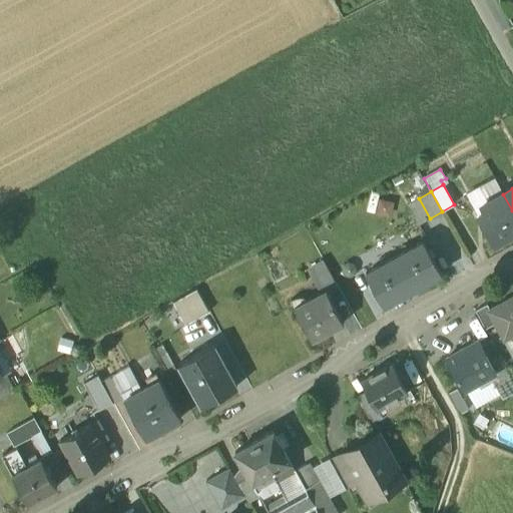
[(512,210),(503,194),(480,206),(483,212),(477,215),(494,244),(512,233),(512,210)]
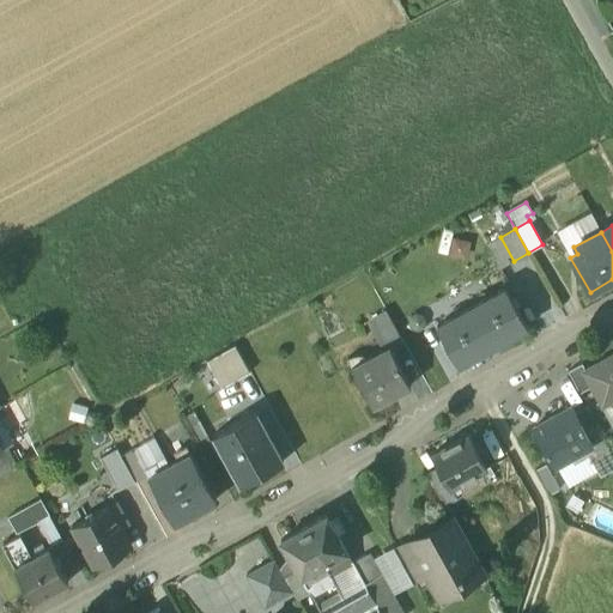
[(501,237),(487,246),(499,268),(514,261),(501,237)]
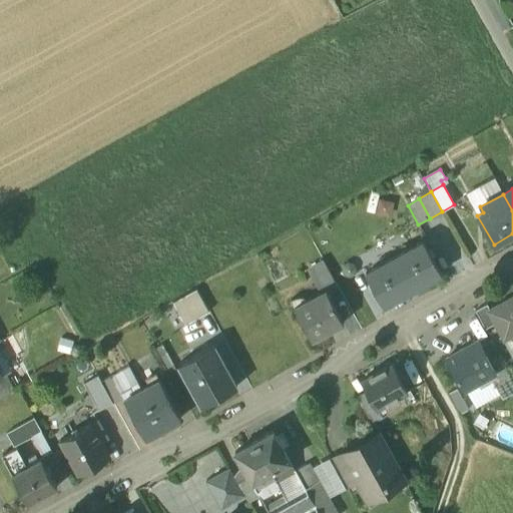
[(423,241),(394,258),(412,290),(441,274),(423,241)]
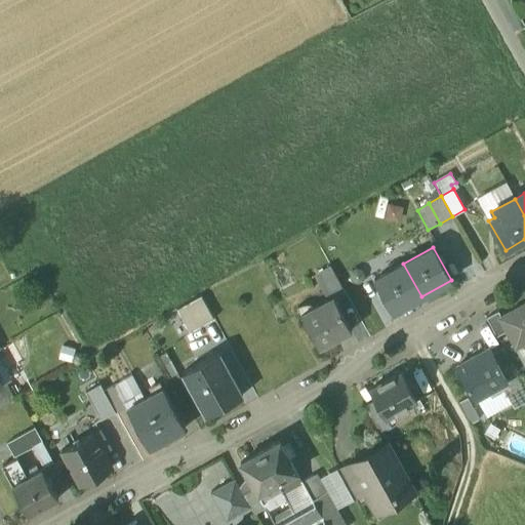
[(403,264),(373,280),(392,313),(421,296),(403,264)]
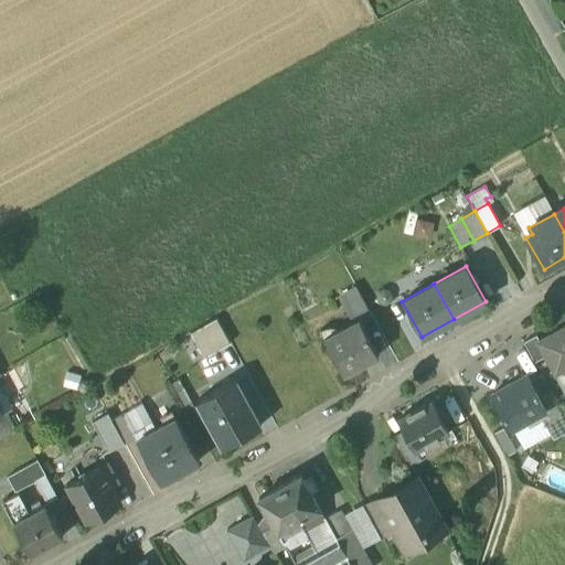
[(371,315),(355,287),(343,294),(358,321),(359,320),(360,321),(371,315)]
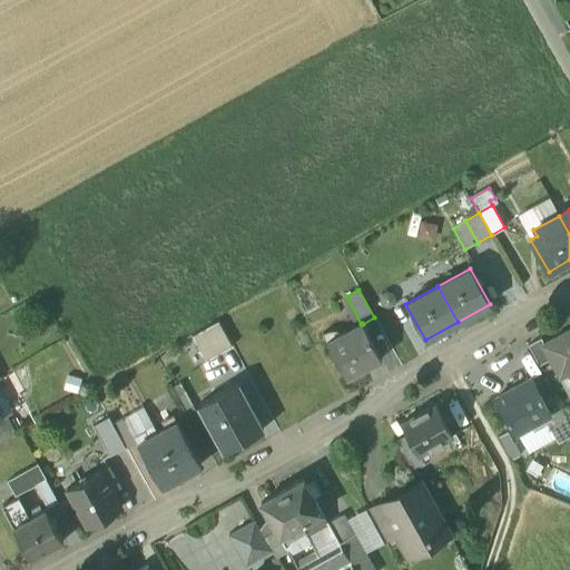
[(218,323),(193,337),(206,362),(232,347),(218,323)]
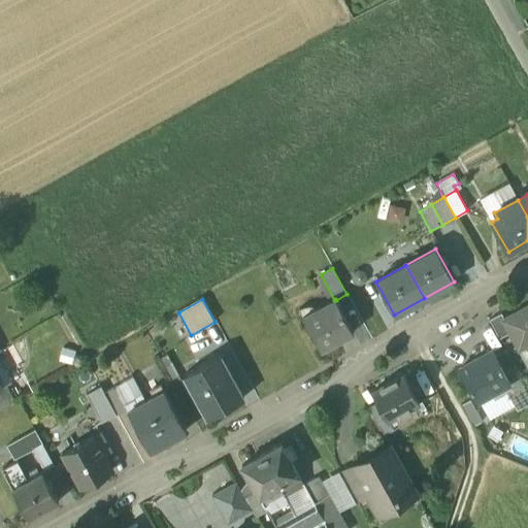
[(334,300),(302,317),(320,351),(336,341),(337,342),(354,333),(336,300),(335,299),(334,300)]
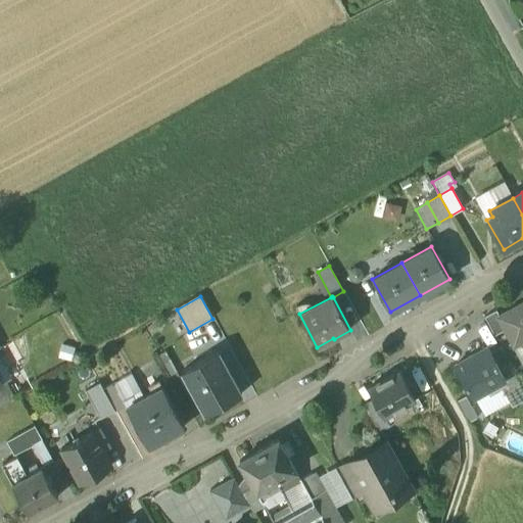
[(522,302),(500,316),(498,317),(505,329),(514,344),(522,339),(522,302)]
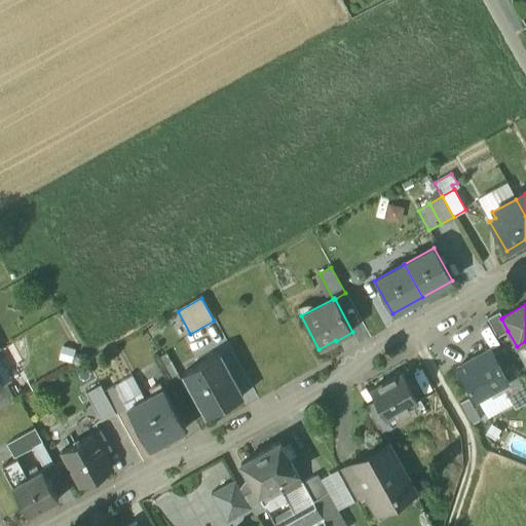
[(499,312),(487,318),(497,337),(508,331),(501,318),(502,317),(499,312)]
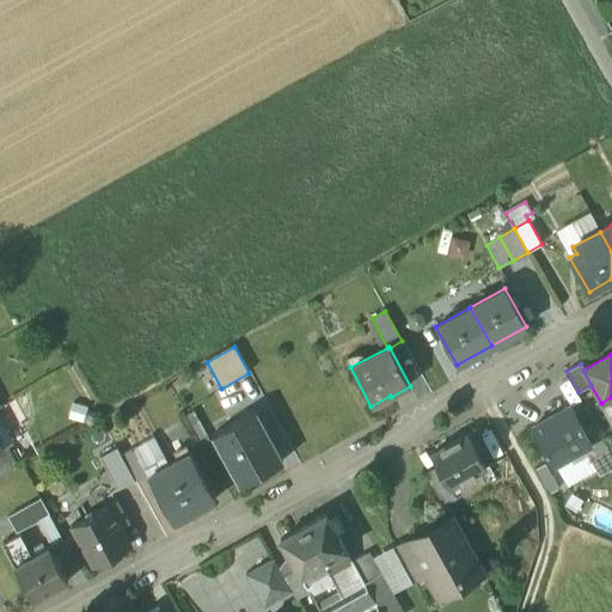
[(570,405),(532,427),(552,461),(568,453),(588,441),(589,440),(574,412),(570,405)]
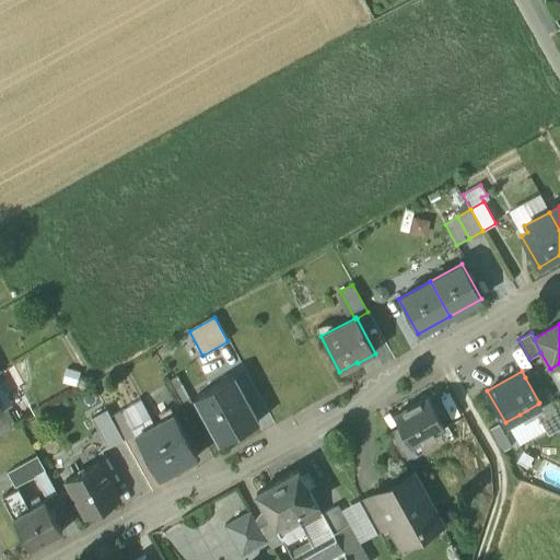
[(547,392),(536,371),(525,377),(539,403),(538,404),(541,411),(546,419),(552,430),(559,426),(559,412),(548,391),(547,392)]
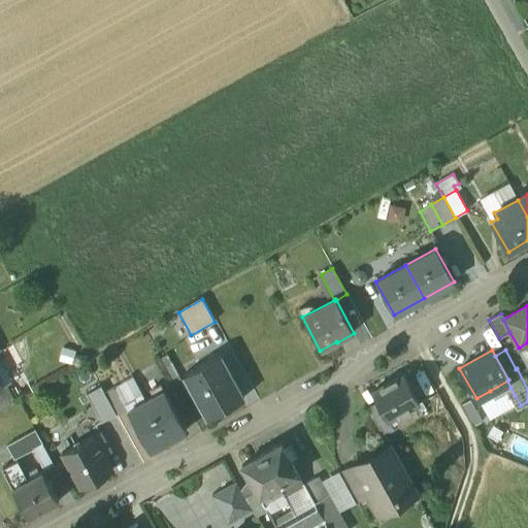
[(220,356),(184,375),(207,419),(243,399),(220,356)]
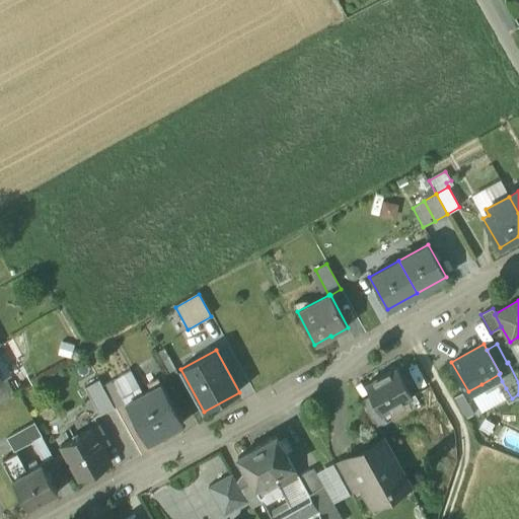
[(396,367),(365,385),(371,396),(380,414),(381,414),(412,395),(396,367)]
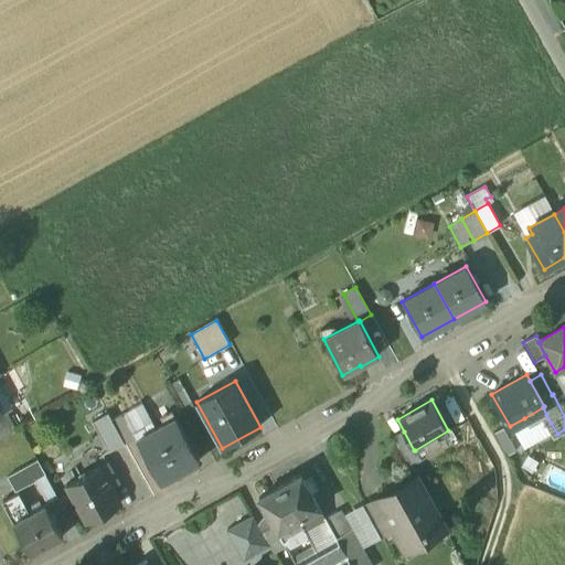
[(543,407),(524,418),(529,426),(546,415),(543,407)]
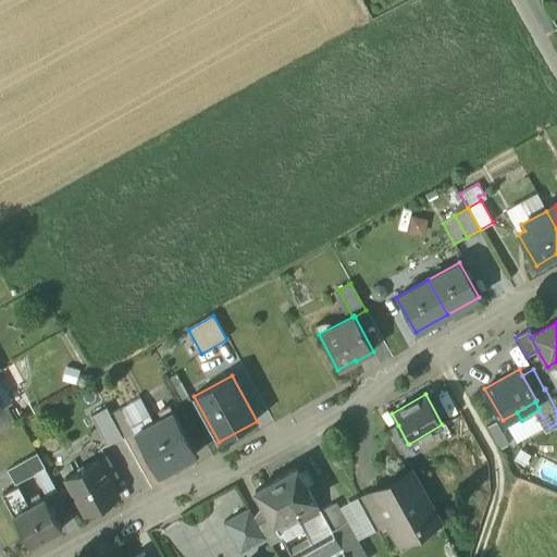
[(196,455),(170,406),(159,411),(163,419),(155,423),(176,465),(196,455)]
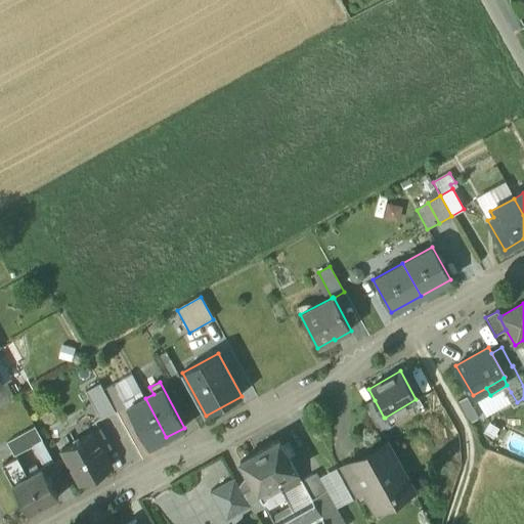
[(115,384),(103,391),(116,412),(126,406),(123,401),(124,401),(124,400),(115,384)]
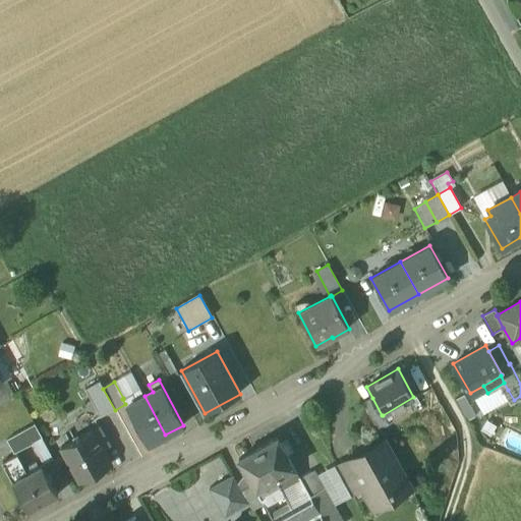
[(8,385),(0,389),(0,404),(15,397),(8,385)]
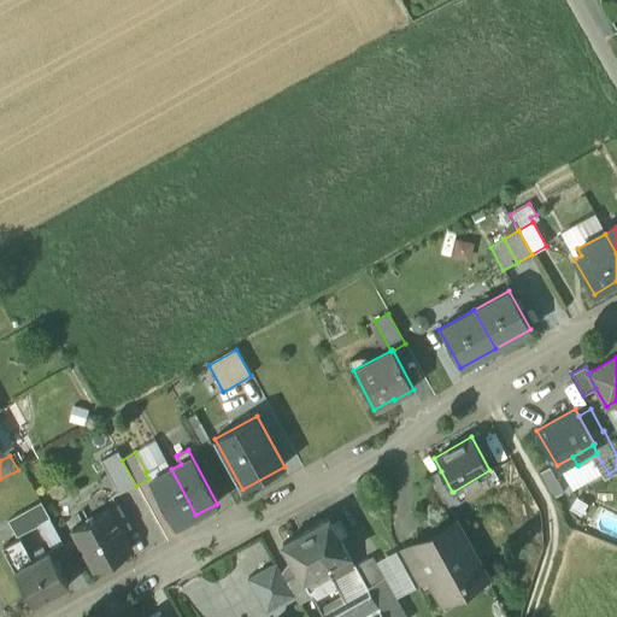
[(609,474),(601,462),(597,465),(603,477),(609,474)]
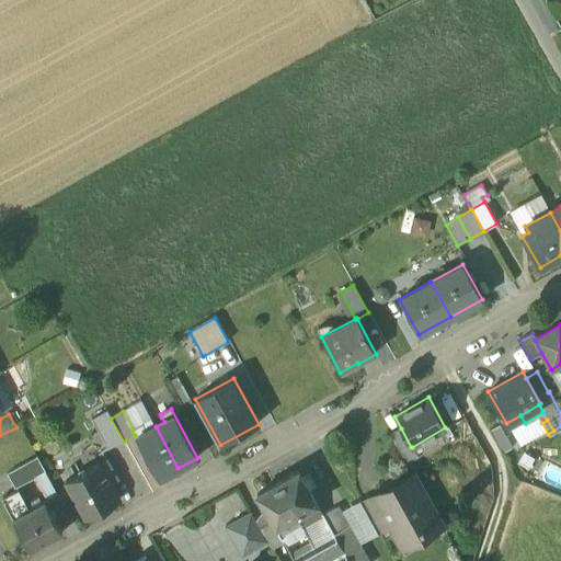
[(178,468),(156,426),(146,432),(142,424),(133,428),(133,430),(135,435),(159,479),(178,468)]
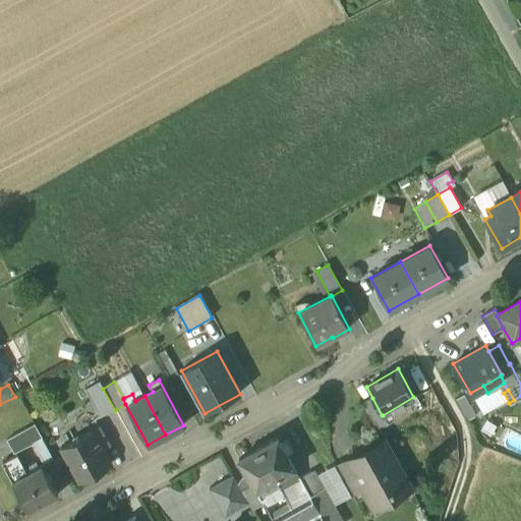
[(372,398),(362,404),(375,428),(387,422),(383,415),(382,415),(372,398)]
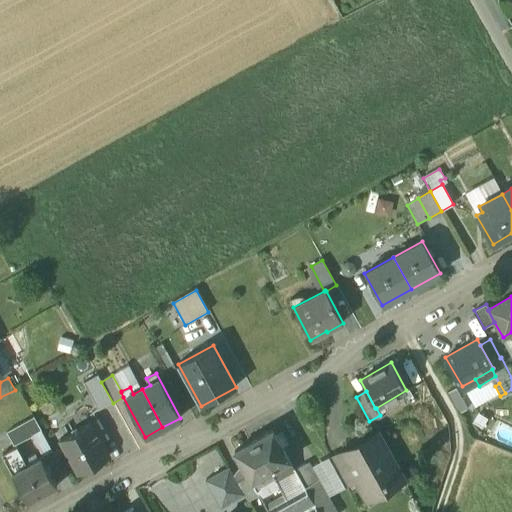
[(33,418),(6,433),(13,446),(41,432),(33,418)]
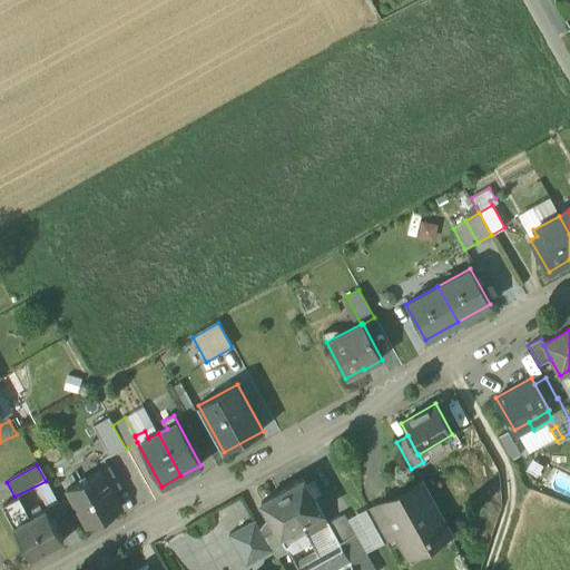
[(108,468),(67,490),(87,528),(121,509),(112,492),(119,488),(108,468)]
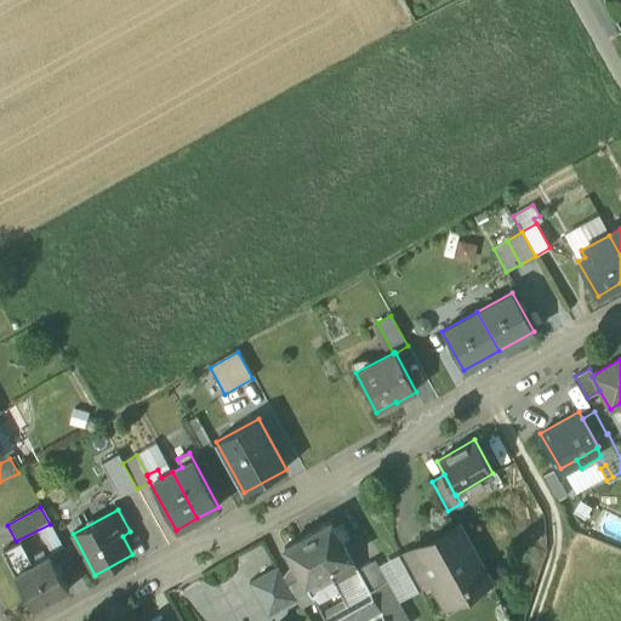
[(330,520),(303,536),(313,554),(319,551),(329,567),(326,569),(349,556),(330,520)]
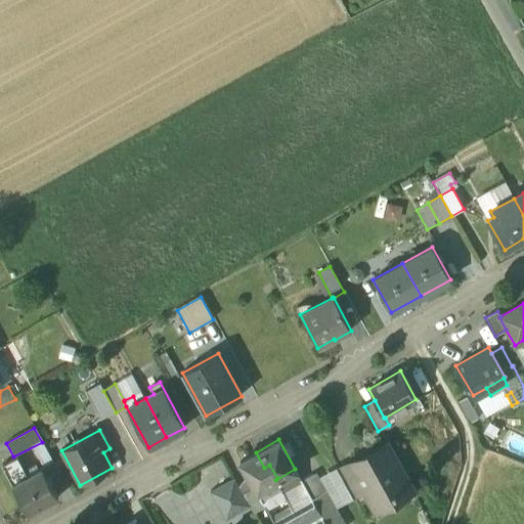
[(386,445),(351,465),(352,467),(364,489),(374,506),(391,495),(395,501),(412,492),(386,445)]
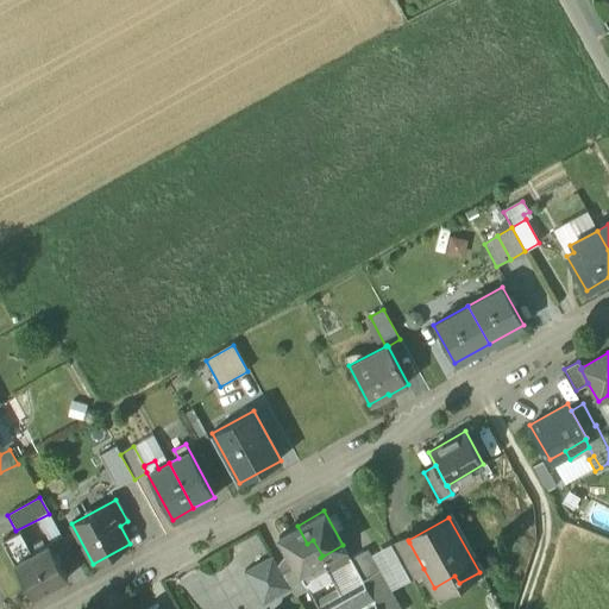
[(297,526),(278,537),(293,562),(303,579),(325,566),(320,558),(322,556),(313,540),(307,544),(297,526)]
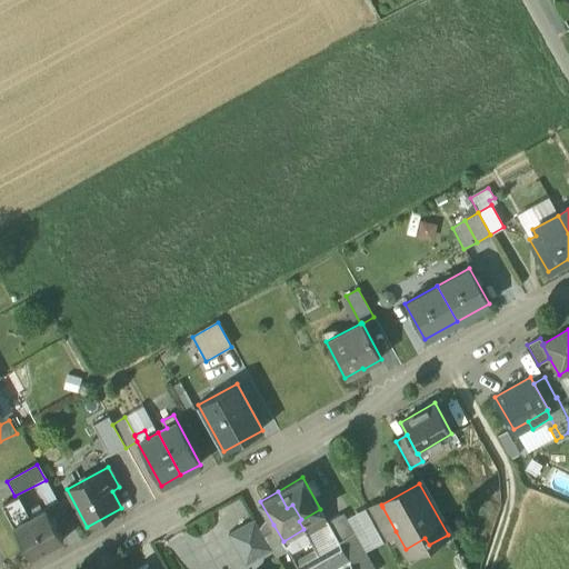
[(29,518),(18,498),(2,507),(31,559),(62,541),(45,509),(29,518)]
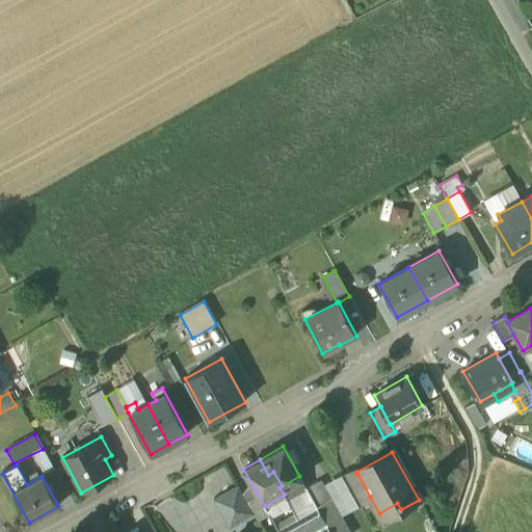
[(370,497),(357,474),(345,480),(358,504),(370,497)]
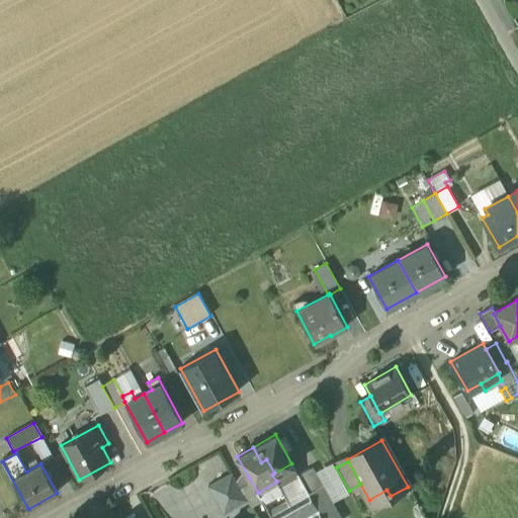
[(297,475),(291,463),(272,475),(276,482),(286,500),(296,517),(322,517),(308,492),(297,475)]
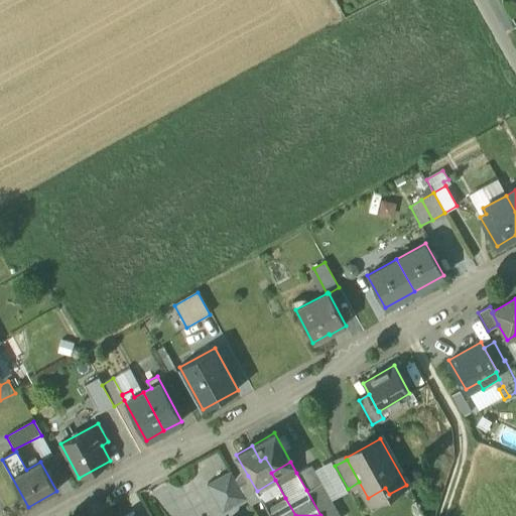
[(318,484),(308,466),(296,473),(306,490),(318,484)]
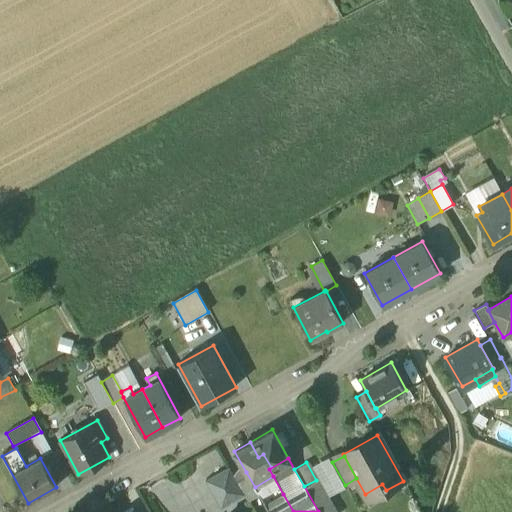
[(229,467),(206,479),(221,506),(244,494),(235,478),(229,467)]
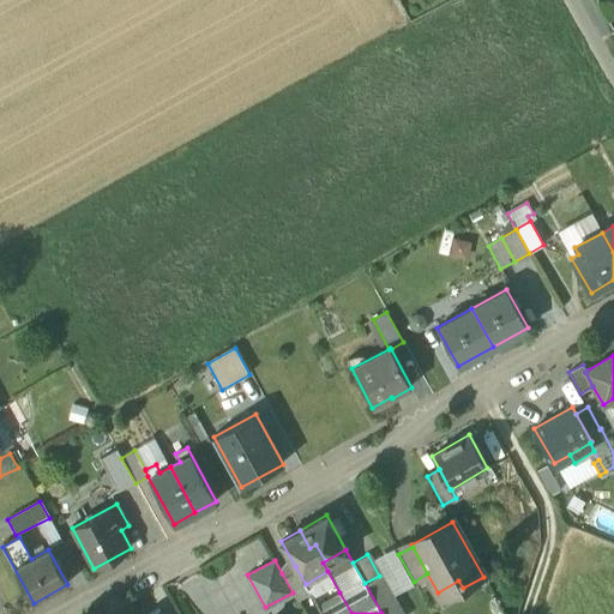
[(295,566),(282,573),(293,593),(296,599),(309,591),(306,584),(295,566)]
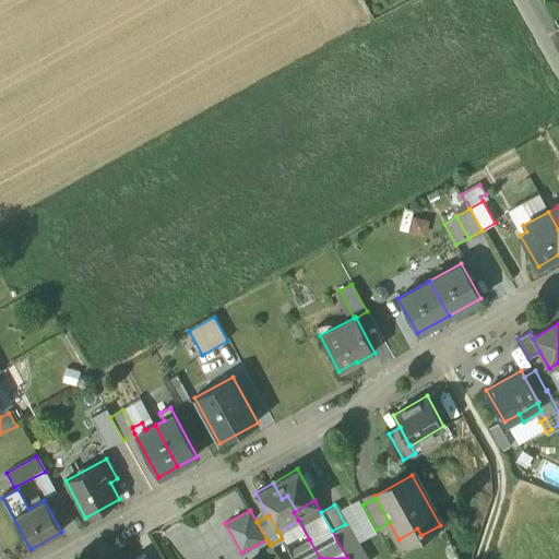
[(364,558),(345,524),(332,531),(347,558),(364,558)]
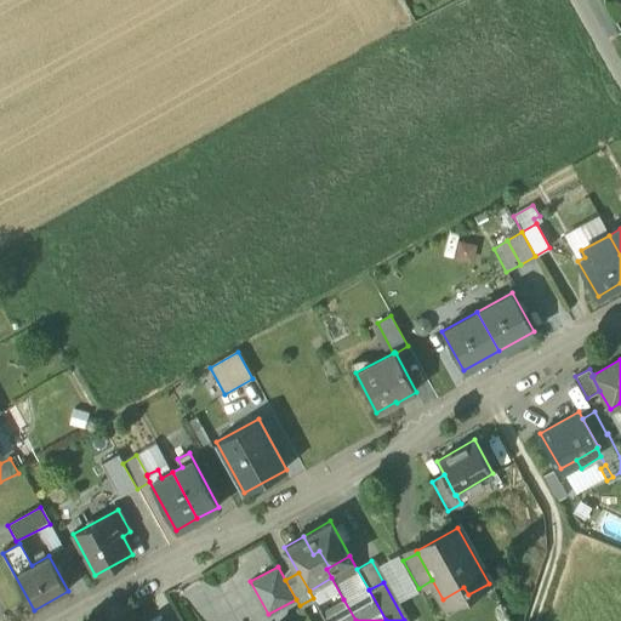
[(355,620),(343,599),(320,611),(325,620),(355,620)]
